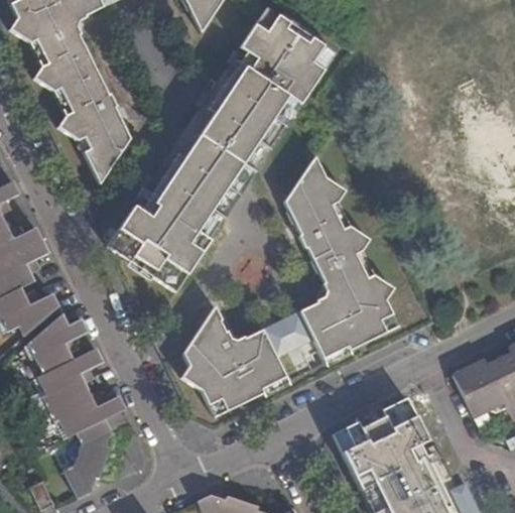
[(78,139),(100,182),(104,176),(116,159),(121,151),(131,136),(117,104),(111,92),(109,92),(80,33),(81,31),(78,25),(79,19),(84,17),(86,16),(85,14),(113,0),(12,0),(10,1),(17,14),(10,28),(30,41),(42,65),(34,78),(54,91),(67,114),(58,127),(78,139)]
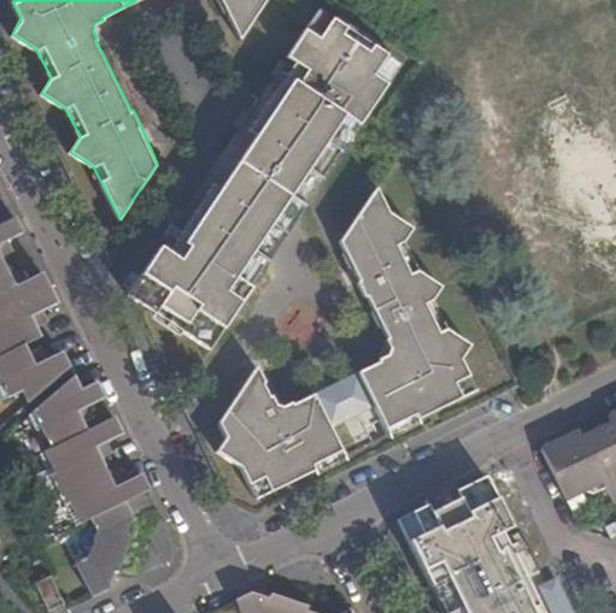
[(222,0),(240,36),(265,0),(222,0)]
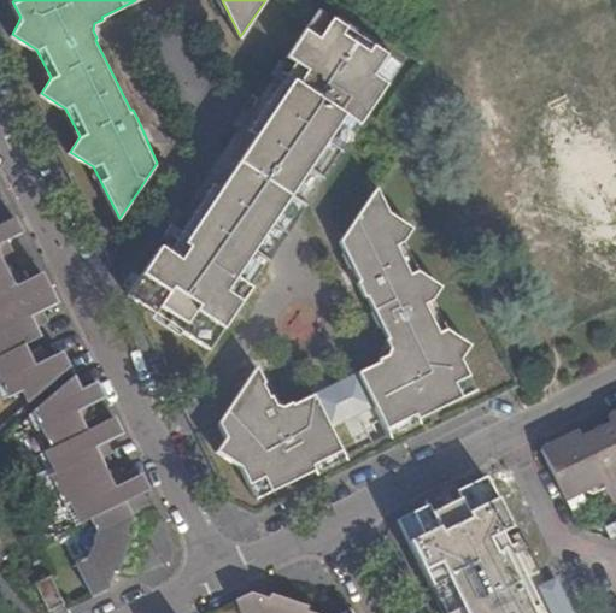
[(346,113),(361,123),(402,63),(371,42),(368,48),(342,33),(347,27),(320,7),(311,19),(288,54),(308,68),(299,82),(293,78),(185,241),(191,245),(182,258),(160,246),(129,293),(212,347),(252,286),(238,276),(346,113)]
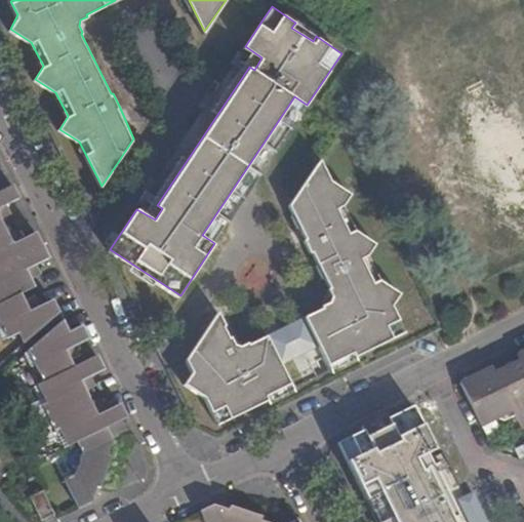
[(264,169),(307,105),(294,96),(202,235),(214,243),(264,169)]
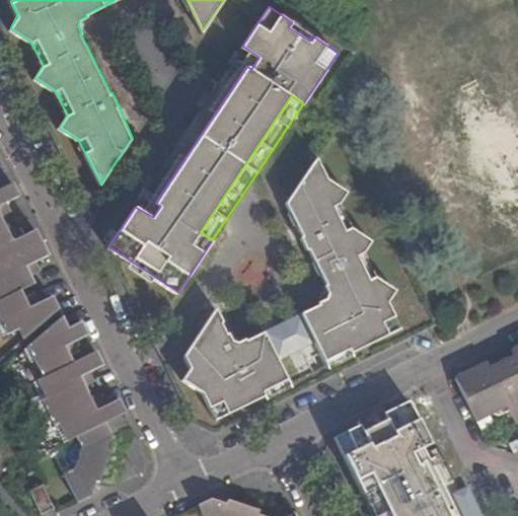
[(388,300),(396,288),(376,275),(364,251),(372,239),(371,238),(352,227),(341,203),(348,192),(346,188),(329,177),(317,154),(287,202),(303,234),(301,236),(307,248),(309,247),(326,283),(324,284),(328,292),(326,296),(324,297),(318,300),(319,303),(288,318),(302,346),(315,340),(325,359),(349,347),(351,351),(389,332),(383,321),(395,314),(388,300)]
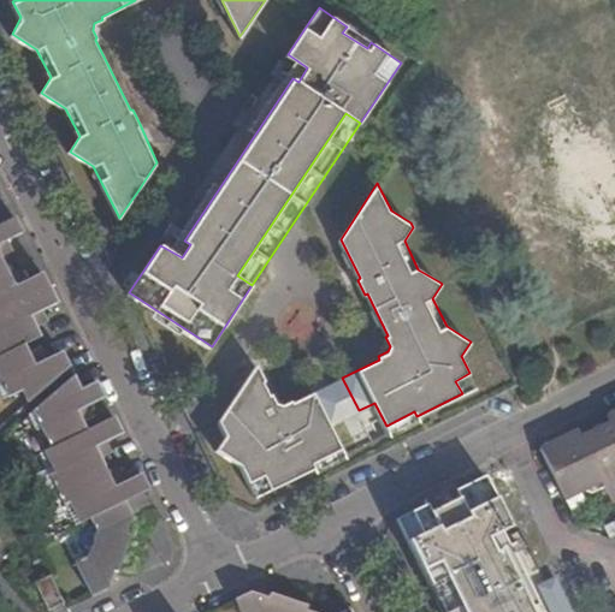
[(10,238),(24,231),(17,217),(0,224),(0,267),(7,265),(1,255),(15,248),(10,238)]
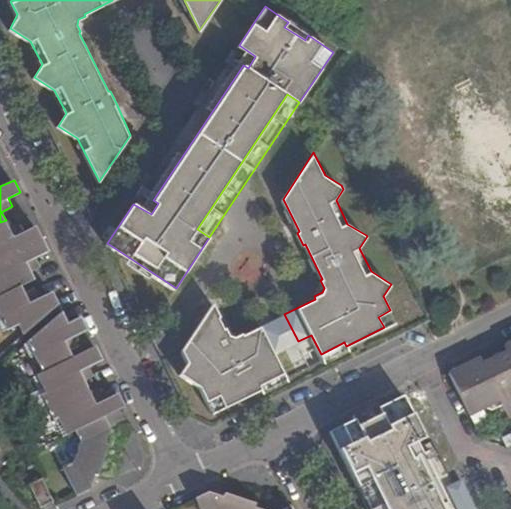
[(9,226),(6,220),(0,222),(0,258),(42,237),(36,224),(23,230),(19,222),(9,226)]
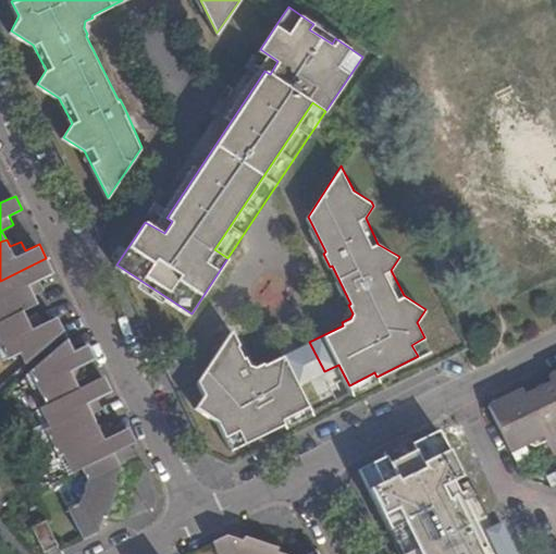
[(39,279),(53,273),(46,258),(0,281),(0,321),(24,310),(38,304),(34,294),(45,290),(39,279)]
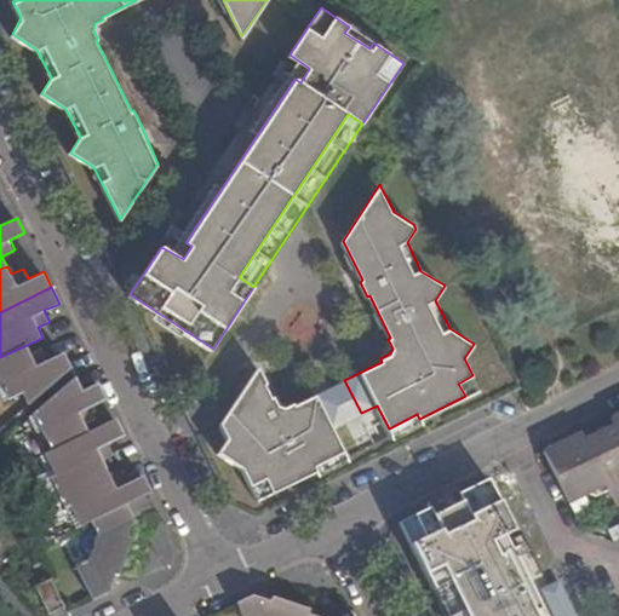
[(24,390),(30,403),(72,368),(63,351),(47,360),(44,347),(30,353),(27,345),(0,357),(0,374),(11,396),(24,390)]
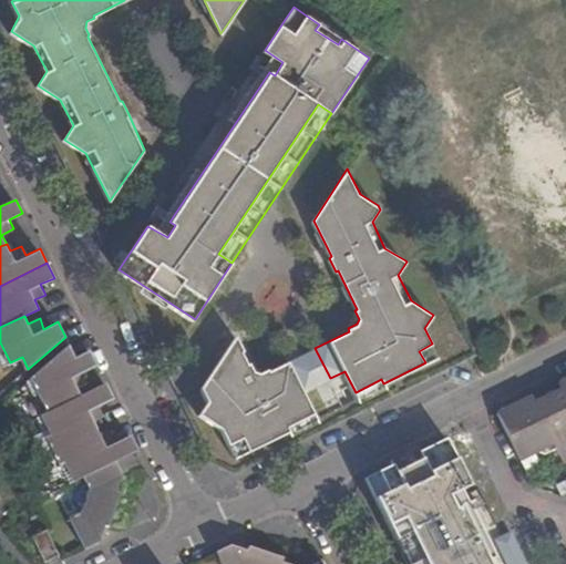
[(317,385),(301,354),(268,369),(268,367),(265,369),(258,371),(255,369),(251,361),(248,362),(243,350),(245,349),(236,335),(201,388),(208,401),(201,414),(220,427),(229,443),(242,437),(248,450),(290,429),(289,426),(315,412),(304,391),(317,385)]
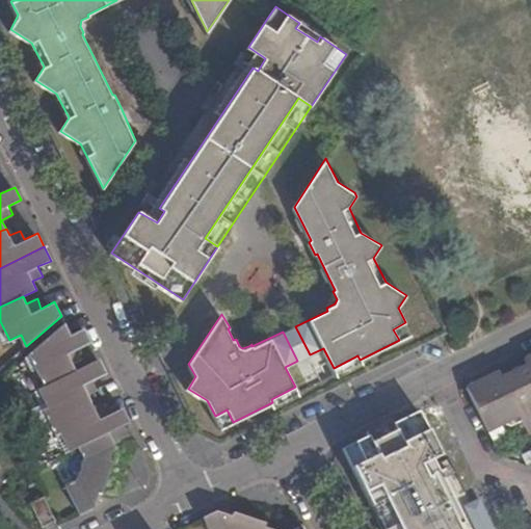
[(78,347),(90,341),(84,328),(71,335),(65,323),(31,353),(47,385),(76,370),(71,362),(82,356),(78,347)]
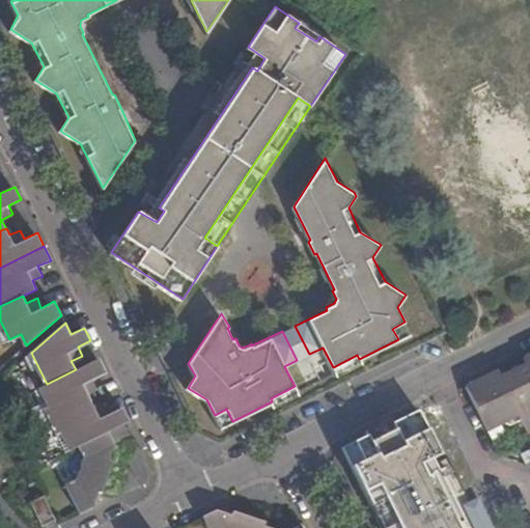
[(93,379),(106,372),(100,358),(76,369),(47,384),(40,387),(51,407),(46,409),(51,420),(91,400),(87,393),(98,388),(93,379)]
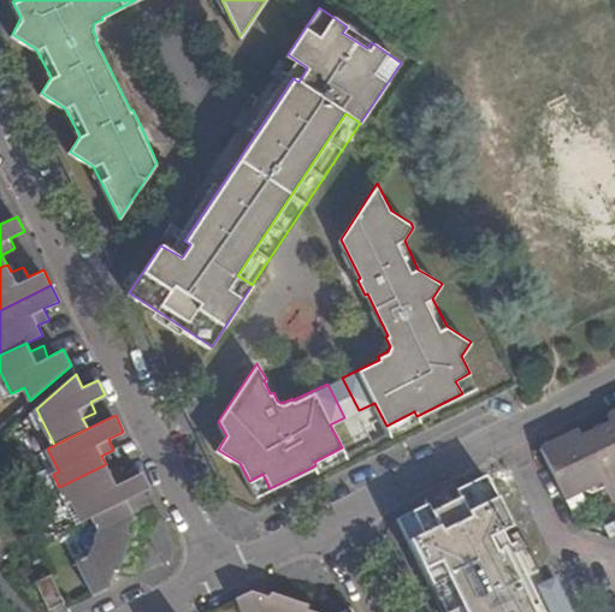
[(614,498),(614,425),(611,419),(581,434),(603,477),(614,498)]
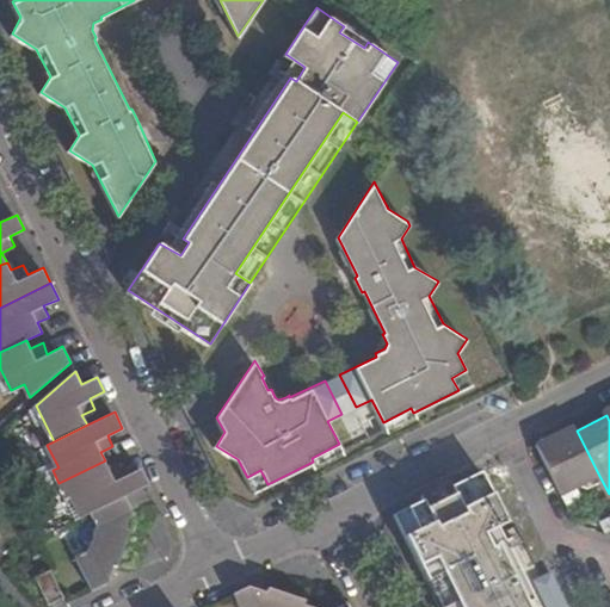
[(561,491),(598,474),(577,431),(573,423),(537,441),(561,491)]
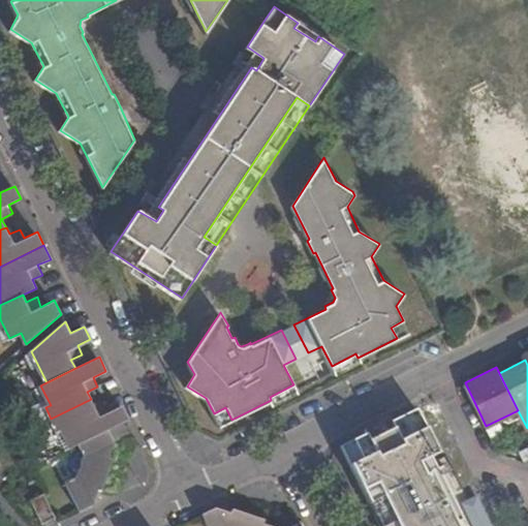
[(94,406),(91,399),(51,419),(56,430),(62,428),(70,446),(79,442),(107,429),(129,419),(123,404),(110,410),(104,402),(94,406)]
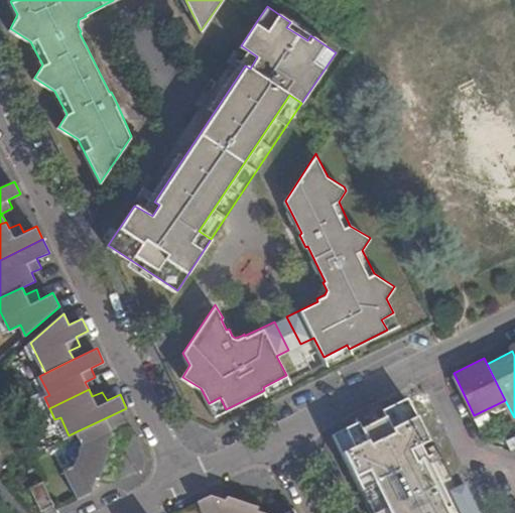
[(390,512),(448,512),(421,458),(415,460),(409,449),(427,438),(406,396),(334,431),(355,475),(368,469),(390,512)]
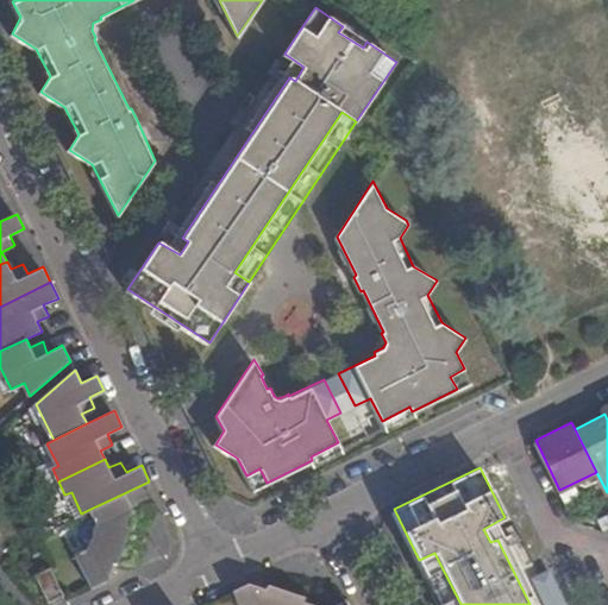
[(74,555),(89,588),(107,580),(112,565),(118,566),(130,528),(124,525),(131,508),(124,493),(91,509),(98,524),(91,547),(74,555)]
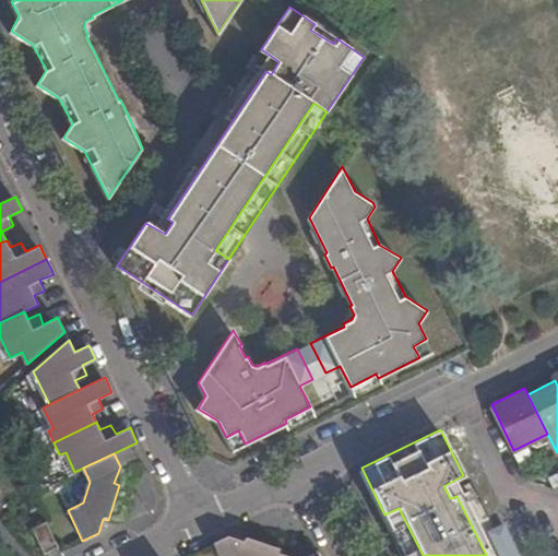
[(405,555),(423,555),(399,508),(384,515),(405,555)]
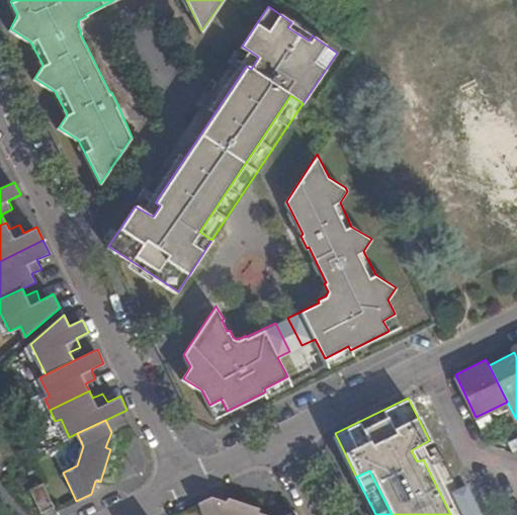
[(56,506),(44,483),(30,489),(42,513),(56,506)]
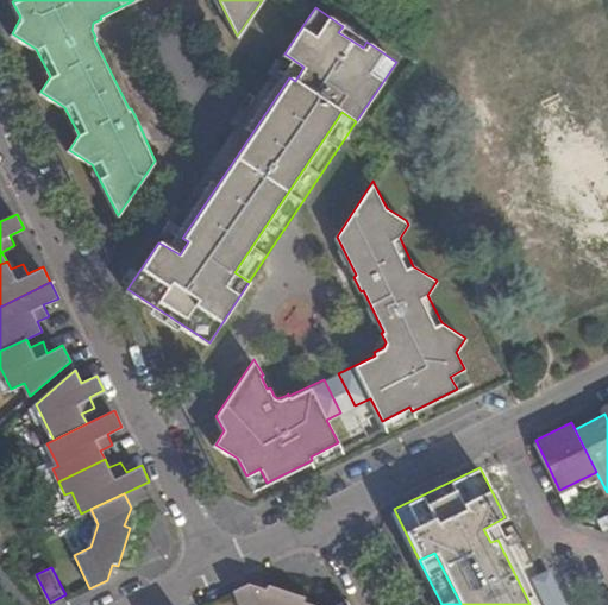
[(317,604),(305,600),(306,596),(267,583),(264,588),(248,581),(231,590),(238,604),(317,604)]
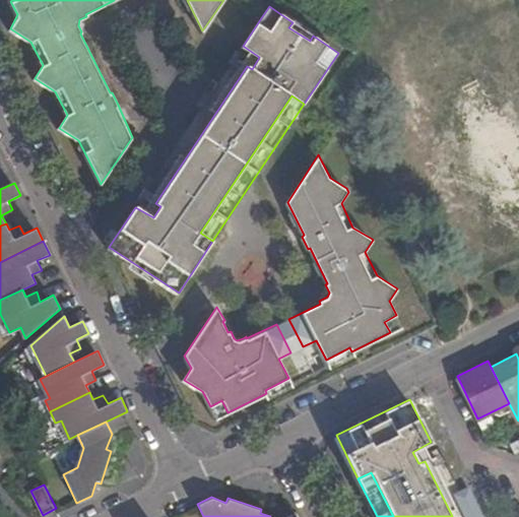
All buildings are outlined.
